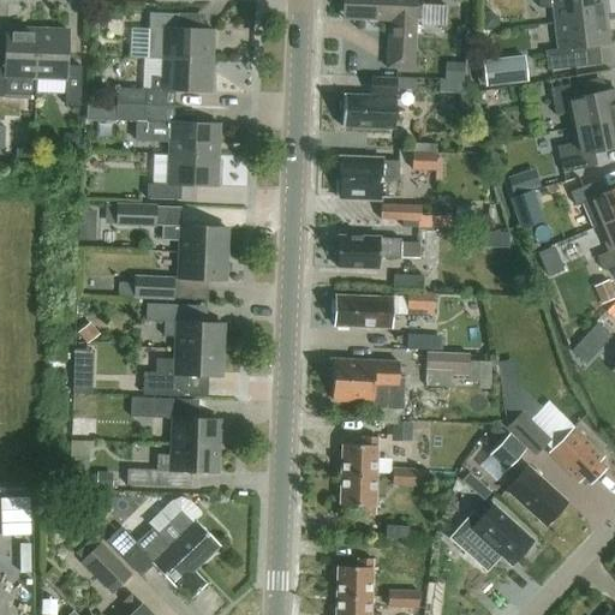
[(387,70),(412,71),(416,0),(342,0),(342,18),(389,21),(387,70)]
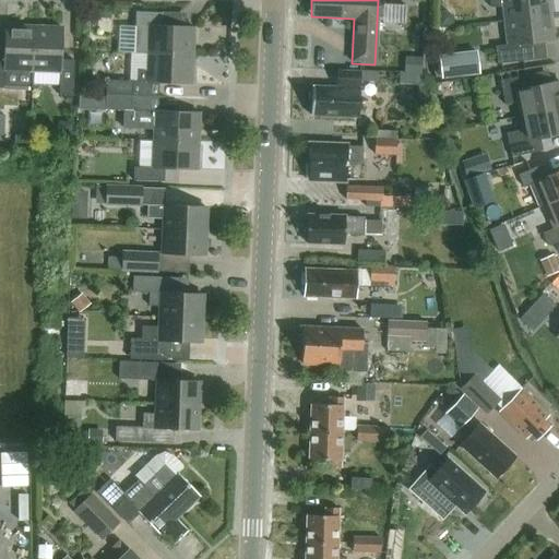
[(488,0),(490,9),(502,7),(504,21),(549,15),(547,0),(488,0)]
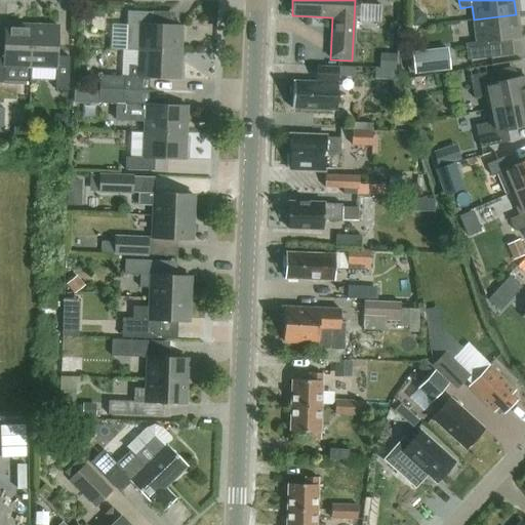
[(384,15),(384,3),(365,3),(365,15),(384,15)]
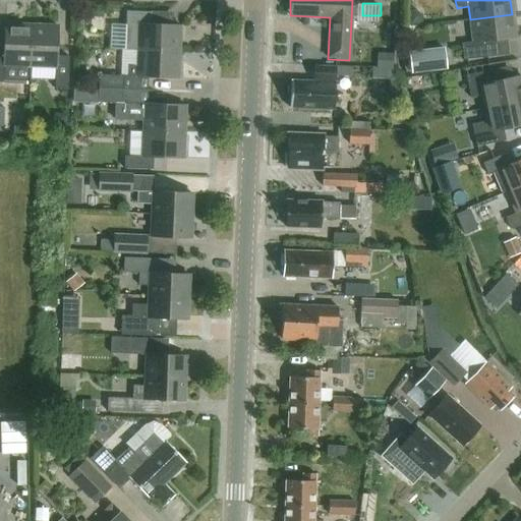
[(416,10),(407,11),(409,24),(422,23),(421,15),(416,10)]
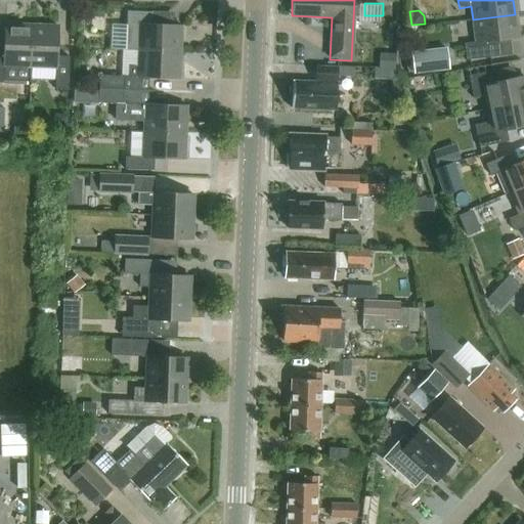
[(127,11),(125,51),(138,51),(180,53),(181,27),(150,26),(151,13),(127,11)]
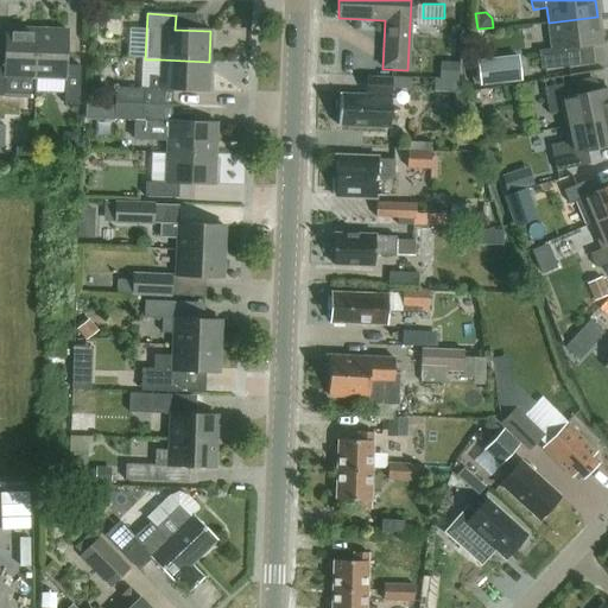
[(552,50),(538,51),(540,71),(570,68),(568,49),(590,45),(601,44),(597,17),(549,23),(552,50)]
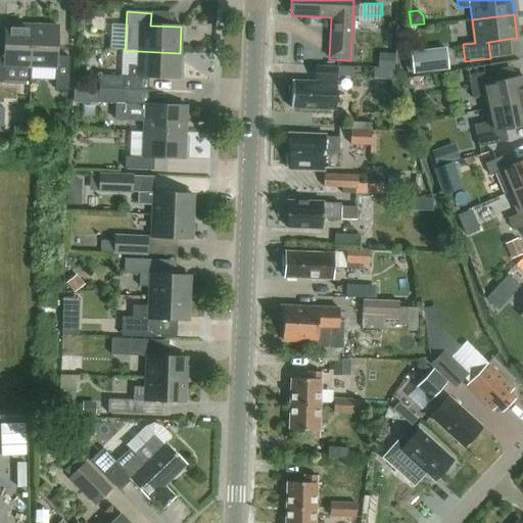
[(0,83),(29,85),(30,67),(31,26),(4,25),(3,55),(0,54),(0,83)]
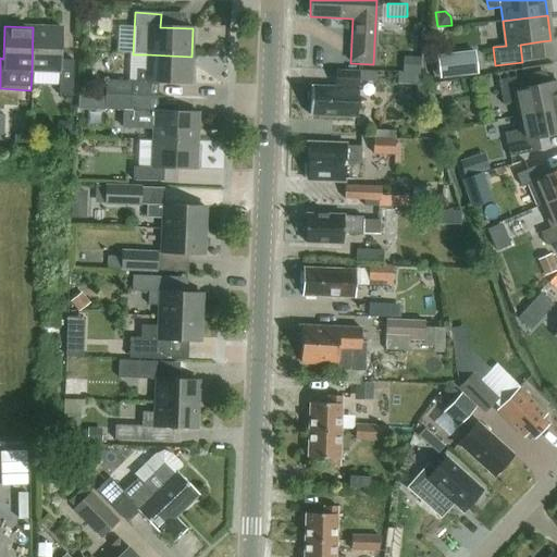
[(60,60),(61,28),(33,27),(32,72),(59,73),(58,96),(72,96),(73,61),(60,60)]
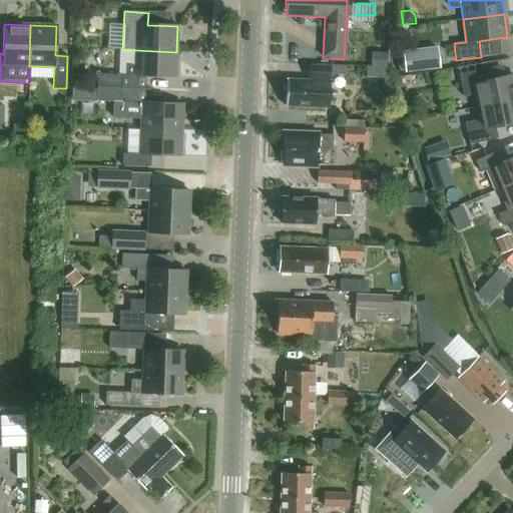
[(405,72),(440,68),(438,47),(403,51),(405,72)]
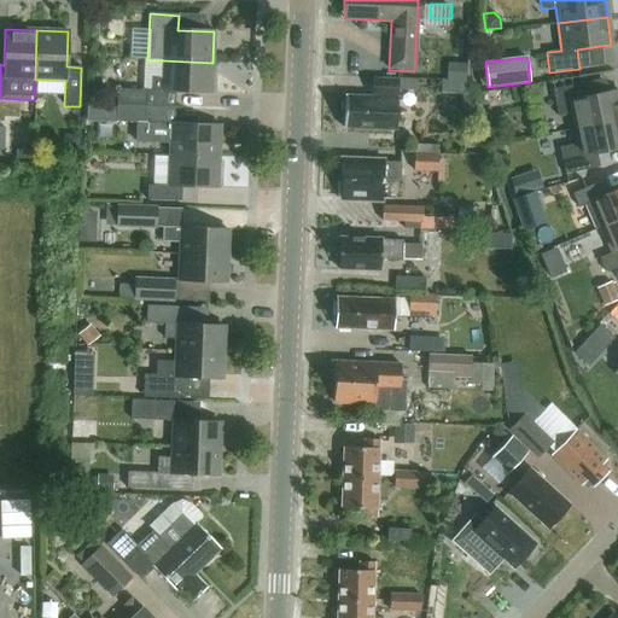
[(151,89),(151,92),(174,92),(211,94),(213,63),(163,60),(162,79),(152,77),(151,89)]
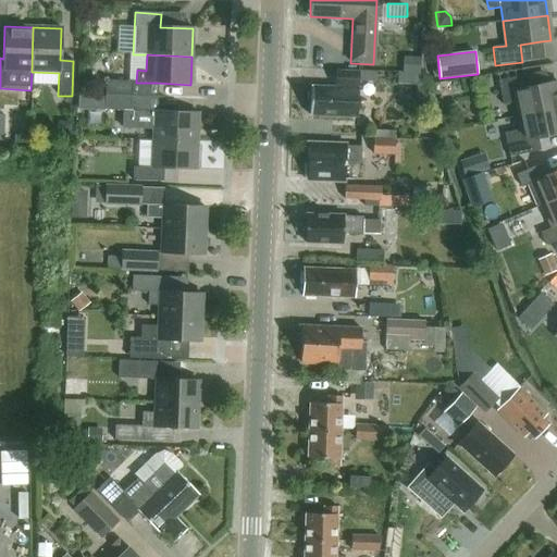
[(403,57),(403,73),(419,74),(419,58),(403,57)]
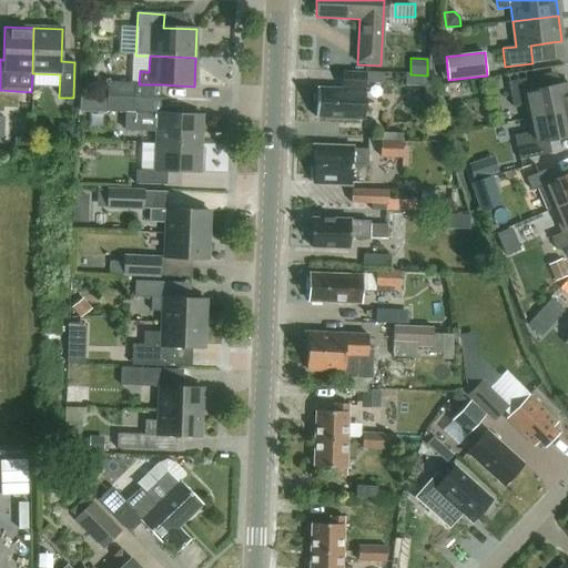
[(363,120),(366,73),(342,72),(341,89),(316,88),(314,117),(363,120)]
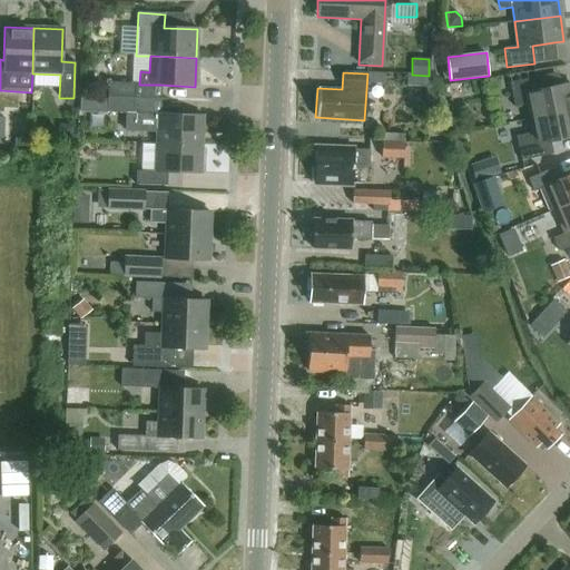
[(408,75),(406,86),(431,87),(431,76),(429,76),(412,75),(408,75)]
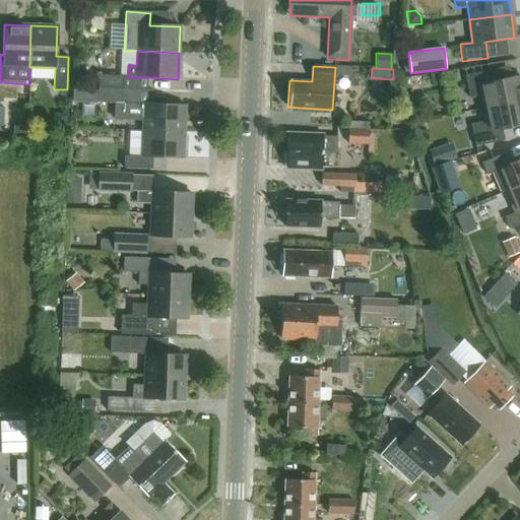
[(519,101),(519,77),(493,82),(490,70),(464,76),(469,99),(481,95),(483,109),(519,101)]
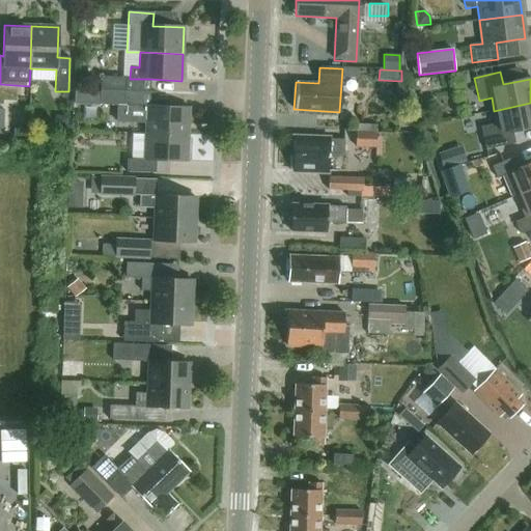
[(100,77),(99,90),(123,91),(124,77),(122,77),(100,77)]
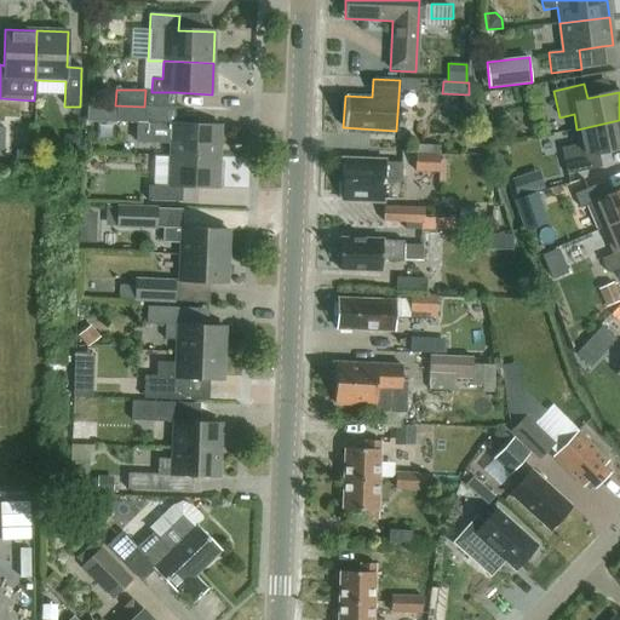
[(87,105),(86,121),(101,122),(101,105),(87,105)]
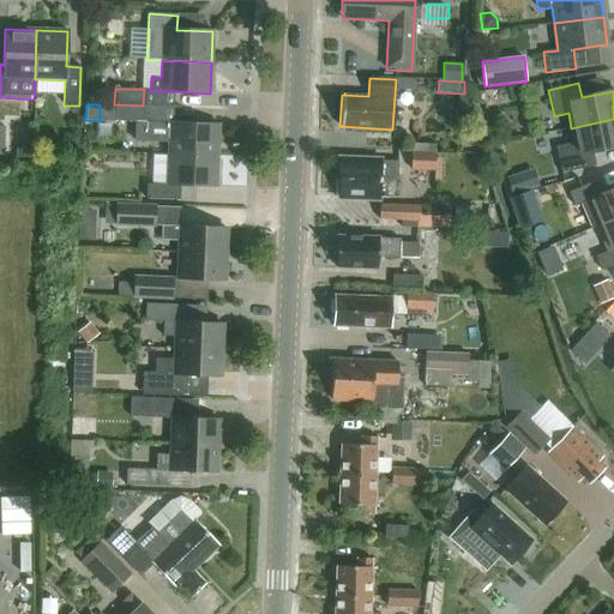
[(114,104),(114,121),(136,122),(143,122),(143,106),(114,104)]
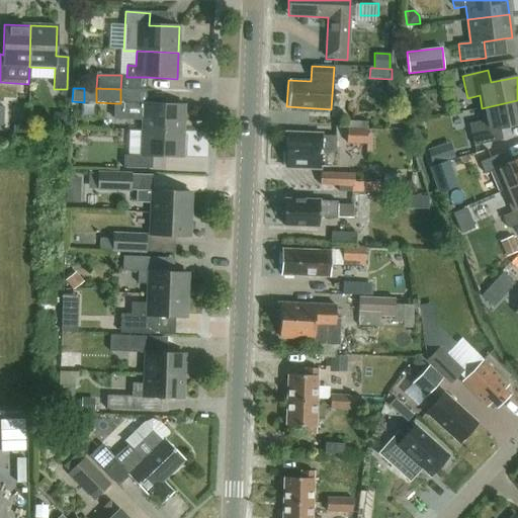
[(517,100),(482,108),(485,120),(468,124),(473,147),(502,141),(500,128),(517,124),(517,100)]
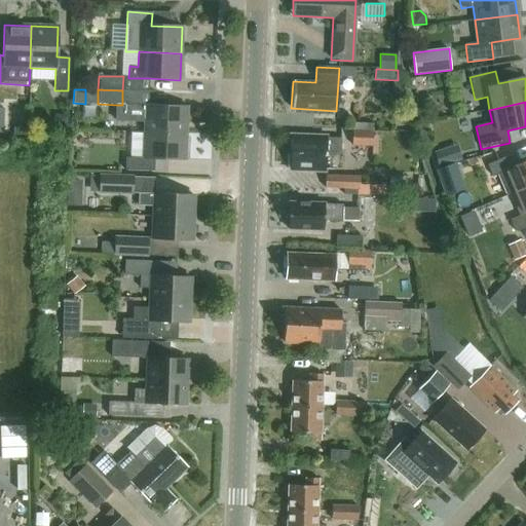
[(116,105),(115,121),(144,122),(145,116),(132,116),(132,105),(122,105),(116,105)]
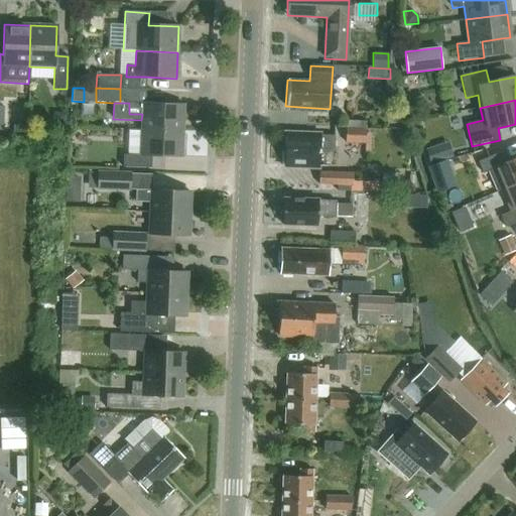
[(129,103),(129,114),(142,114),(141,120),(141,129),(182,131),(183,105),(144,104),(129,103)]
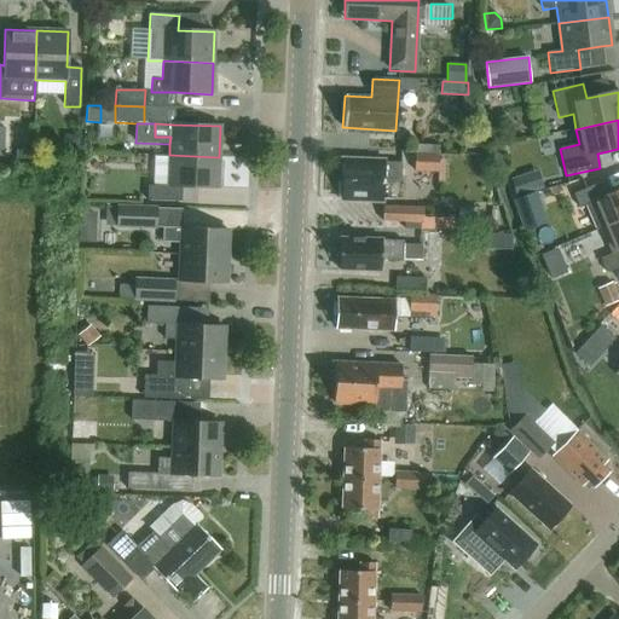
[(33,148),(33,160),(44,160),(44,148),(33,148)]
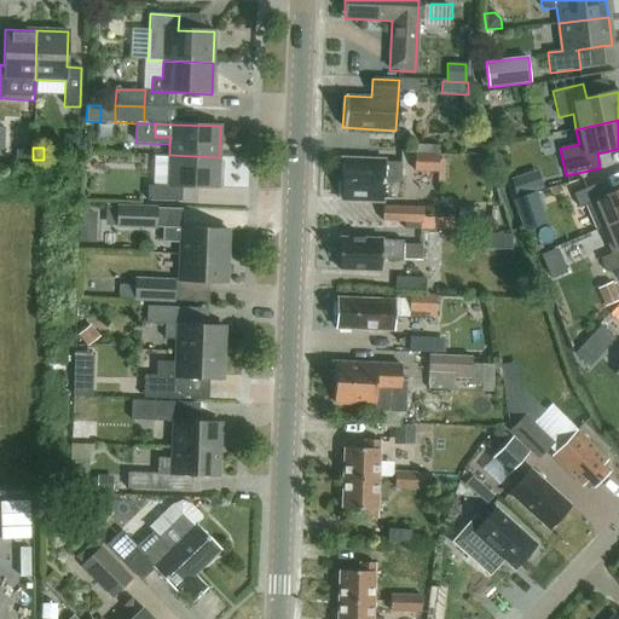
[(16,150),(16,160),(32,160),(32,150),(16,150)]
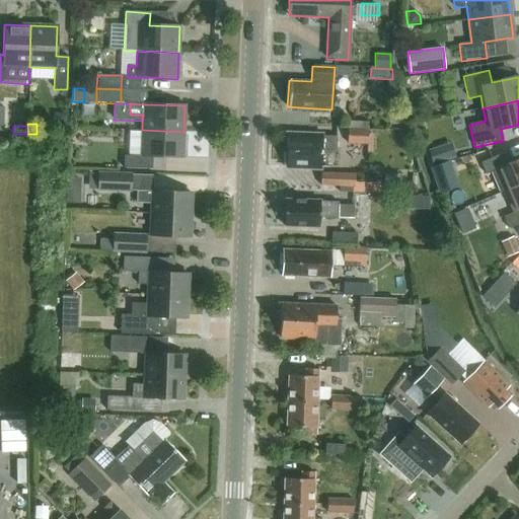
[(124,155),(123,168),(152,169),(152,157),(182,158),(183,132),(142,130),(141,156),(124,155)]
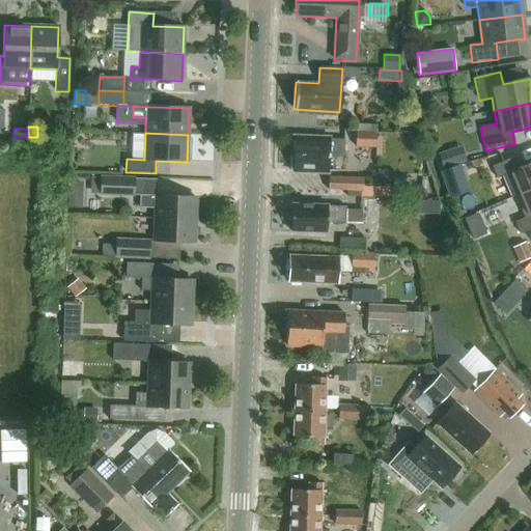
[(376,133),(356,133),(355,147),(375,147),(376,133)]
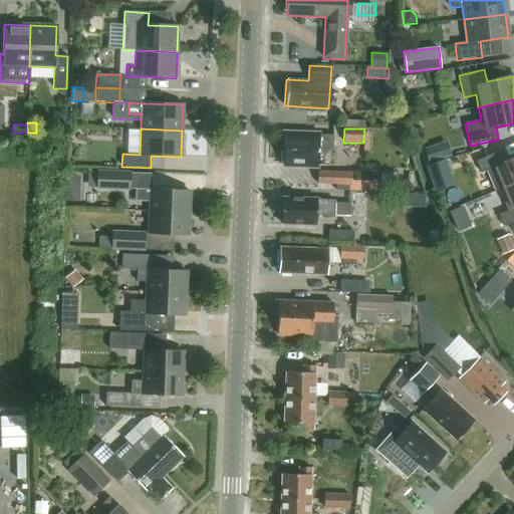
[(332,152),(333,135),(284,133),(283,152),(280,152),(280,165),(304,166),(304,168),(317,169),(318,151),(332,152)]
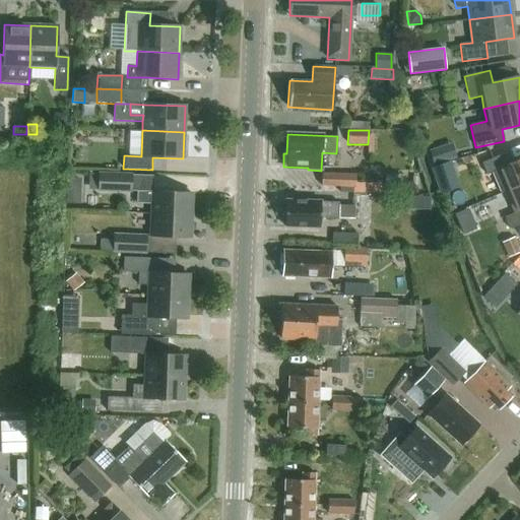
[(440,147),(429,150),(434,166),(445,161),(440,147)]
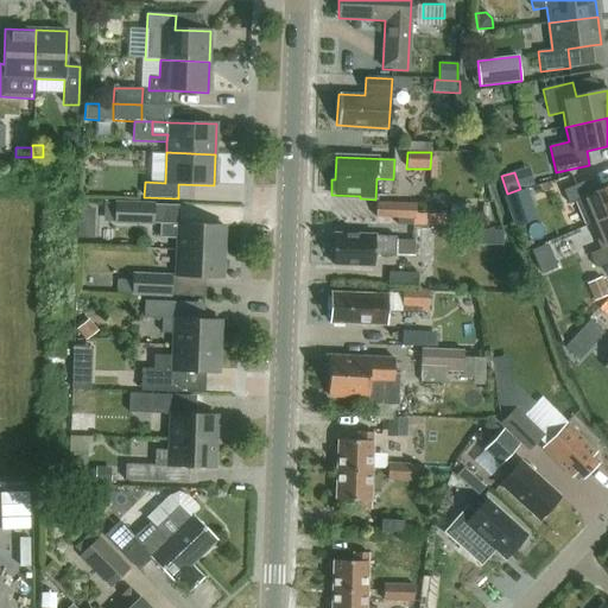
[(590,179),(563,191),(569,204),(576,201),(586,223),(591,222),(593,223),(607,216),(607,187),(596,192),(590,179)]
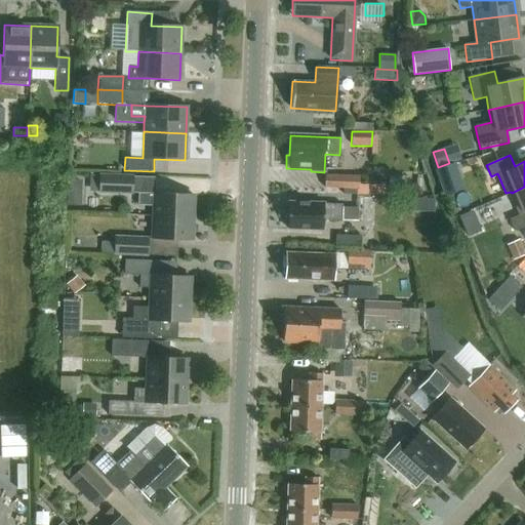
[(455,163),(436,169),(440,183),(459,176),(455,163)]
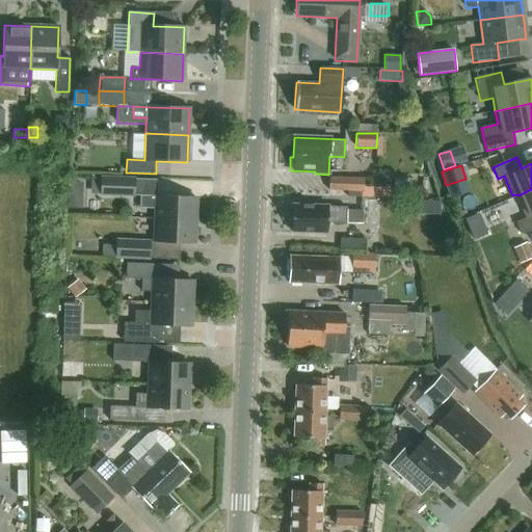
[(133,197),(134,178),(100,177),(100,178),(90,177),(90,194),(99,194),(99,195),(133,197)]
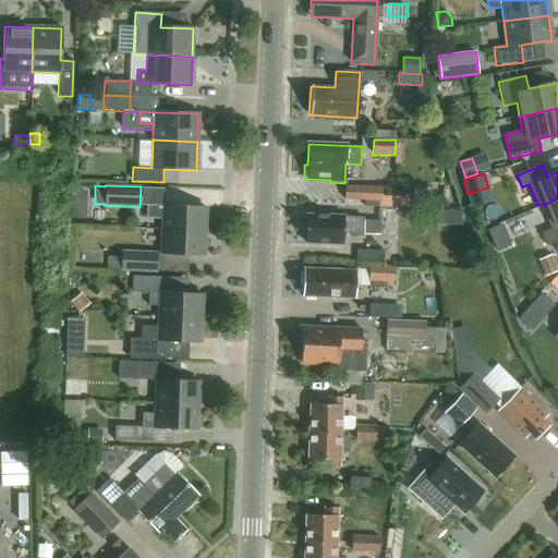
[(344,185),(343,199),(364,201),(363,207),(379,208),(380,198),(380,187),(344,185)]
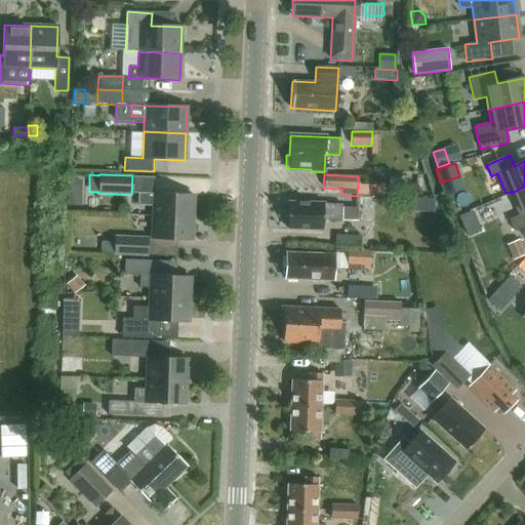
[(521,215),(510,219),(514,232),(524,227),(524,187),(512,193),(521,215)]
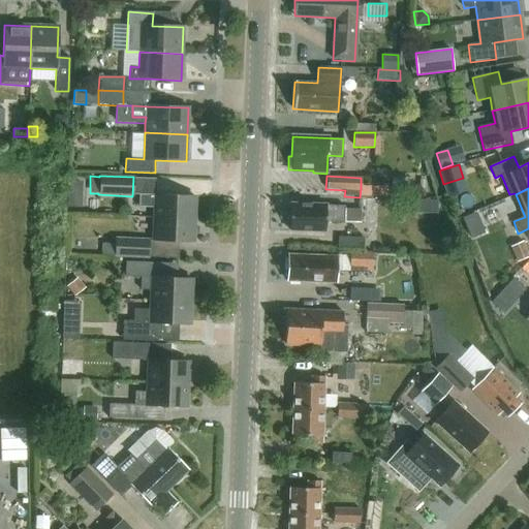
[(194,196),(155,194),(155,195),(138,194),(138,207),(155,208),(155,218),(193,219),(194,196)]
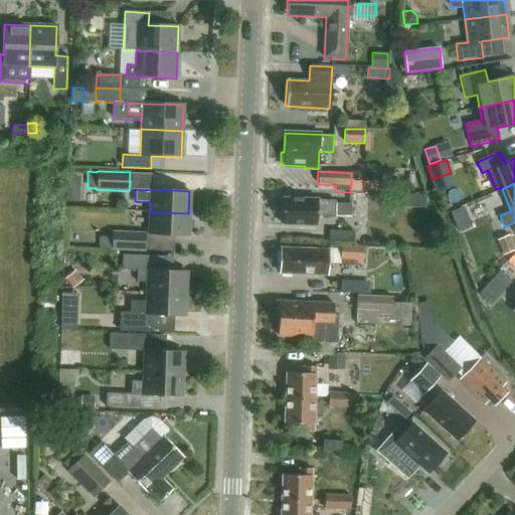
[(412,196),(412,208),(425,208),(425,196),(412,196)]
